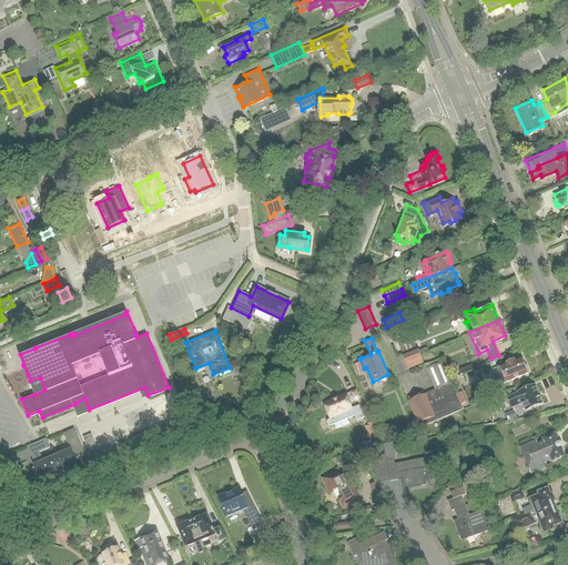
[(419,353),(416,345),(401,352),(404,360),(419,353)]
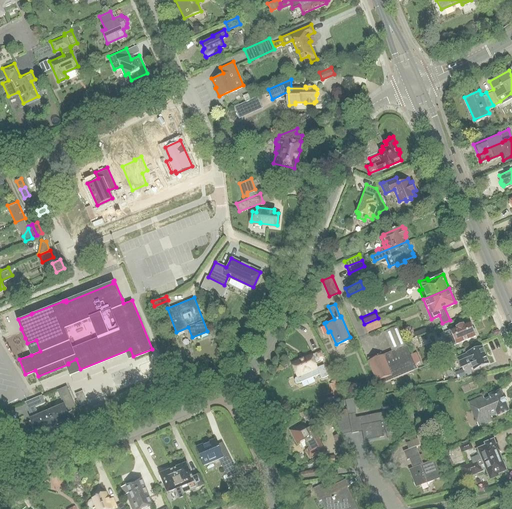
[(381,325),(378,318),(364,324),(367,331),(381,325)]
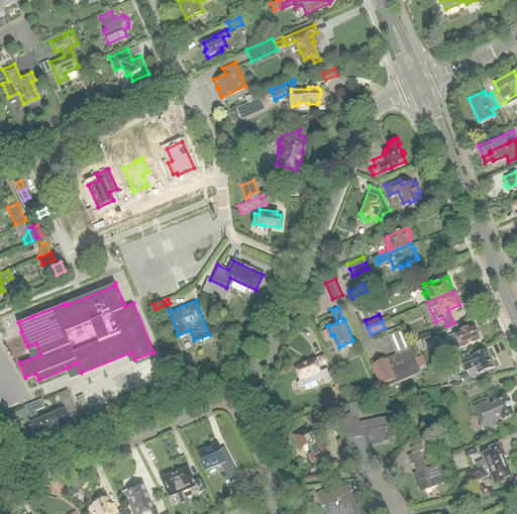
[(474,323),(454,331),(448,333),(454,347),(480,336),(479,335),(480,334),(479,330),(477,330),(474,323)]
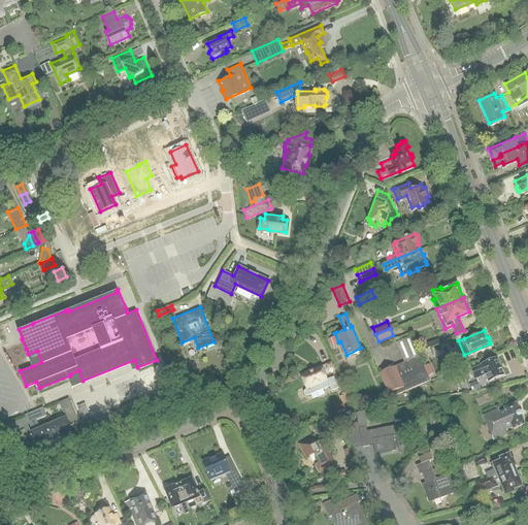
[(410,334),(396,340),(404,360),(380,370),(390,395),(429,379),(410,334)]
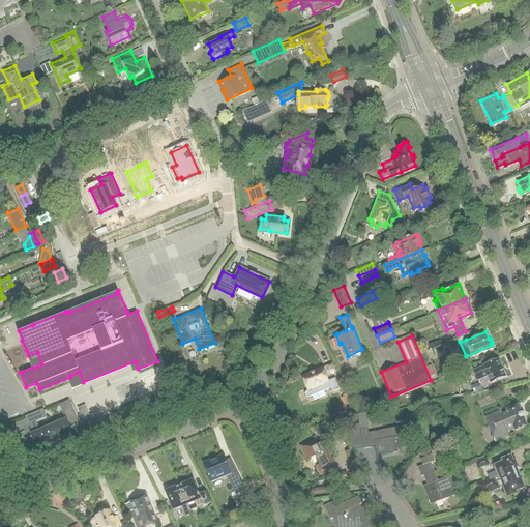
[(482,363),(482,364),(473,368),(477,378),(487,374),(490,381),(506,375),(499,357),(482,363)]
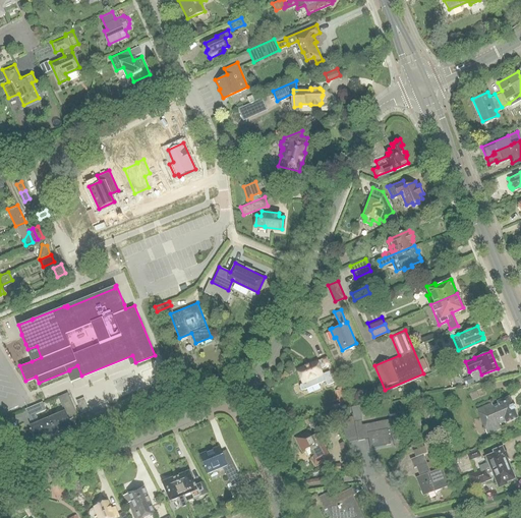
[(300,387),(302,388),(304,387),(325,379),(326,382),(328,383),(334,381),(330,370),(323,372),(320,366),(330,362),(327,355),(296,367),(302,381),(300,382),(299,384),(300,387)]
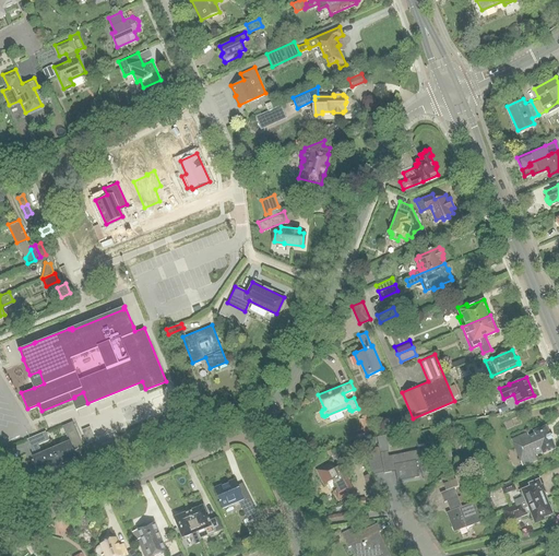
[(448,386),(452,395),(460,392),(455,382),(448,386)]
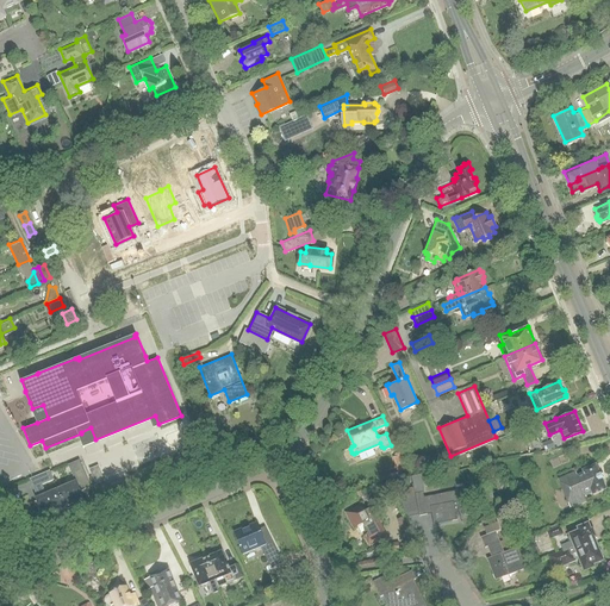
[(123,431),(125,436),(139,430),(138,425),(123,431)]
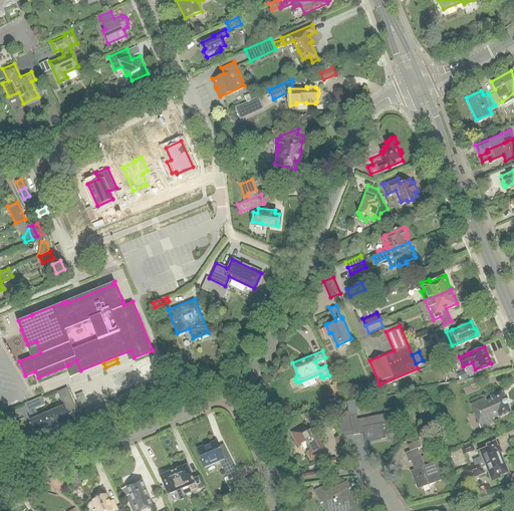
[(465,368),(457,371),(460,378),(468,374),(465,368)]
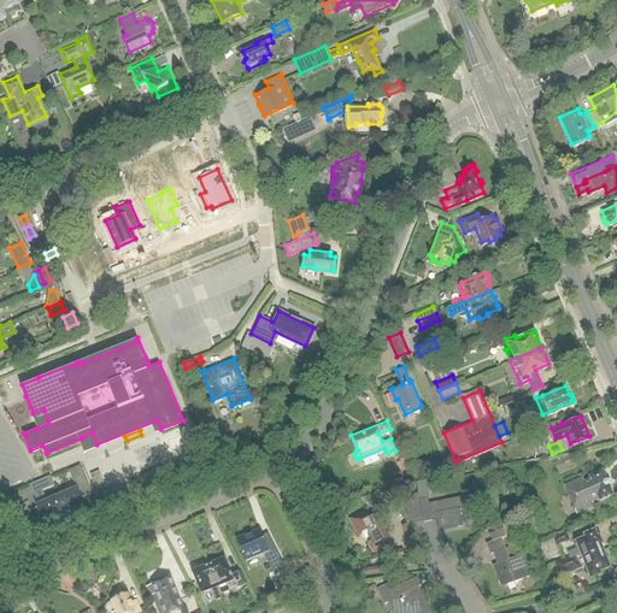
[(412,472),(406,454),(400,457),(400,459),(397,460),(403,475),(412,472)]
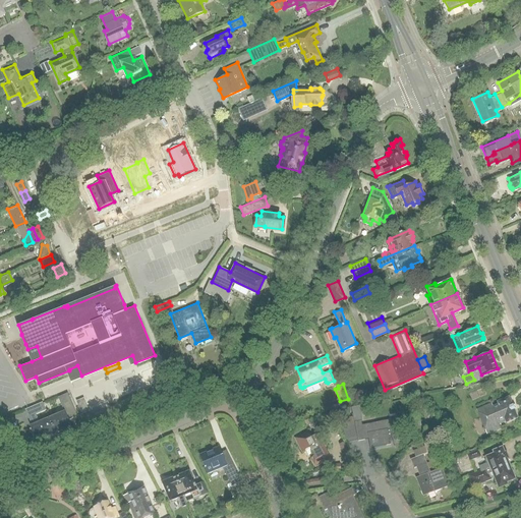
[(493,404),(491,401),(476,407),(486,432),(502,425),(500,421),(505,419),(506,421),(517,416),(514,408),(514,407),(513,403),(512,404),(508,396),(497,401),(498,402),(493,404)]
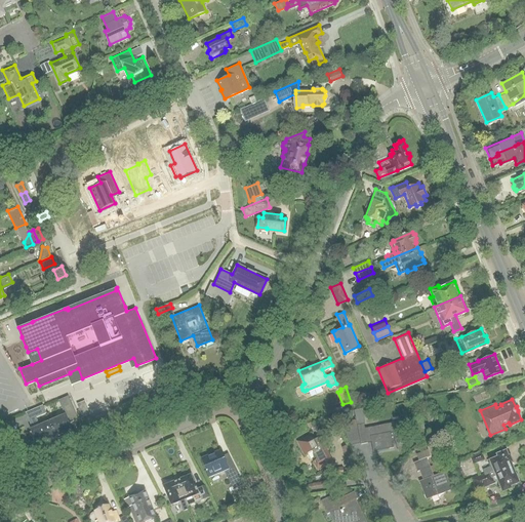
[(65,413),(49,420),(55,435),(71,429),(68,422),(72,419),(72,417),(77,415),(72,402),(62,406),(65,413)]
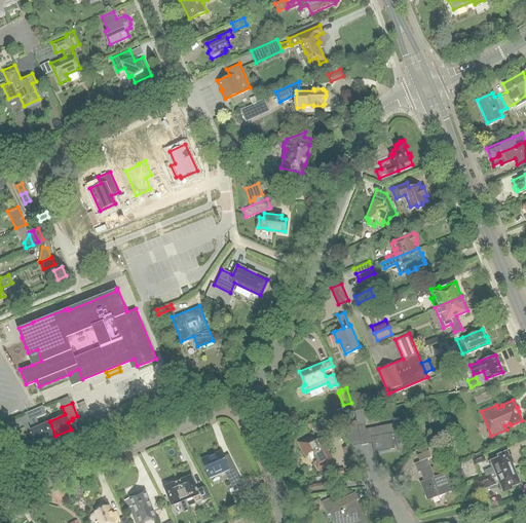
[(43,405),(26,412),(33,428),(31,428),(37,444),(55,436),(49,421),(40,425),(36,416),(46,412),(43,405)]
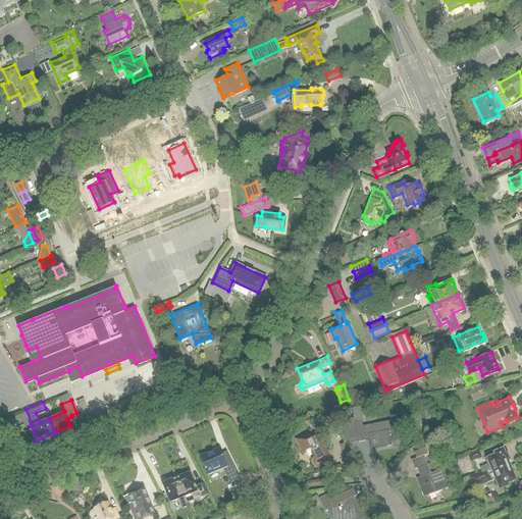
[(363,423),(362,419),(355,420),(359,438),(369,436),(371,447),(392,443),(388,428),(407,425),(405,415),(363,423)]
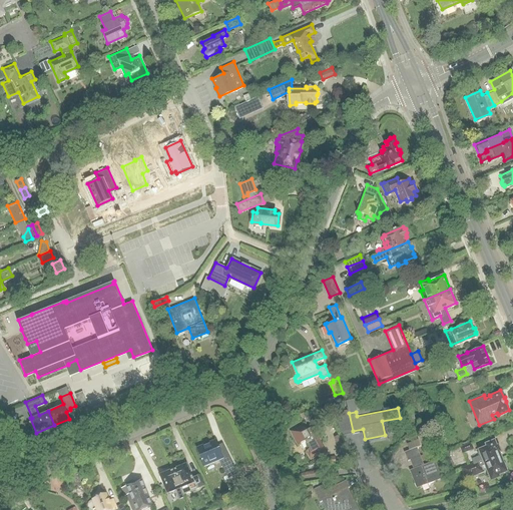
[(298,443),(306,439),(310,447),(306,449),(310,456),(325,448),(314,426),(307,429),(304,422),(291,429),(298,443)]
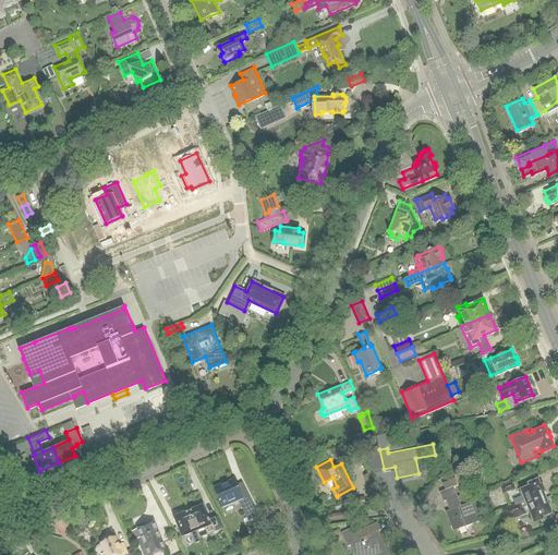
[(222,506),(239,498),(249,518),(258,513),(242,480),(238,483),(235,478),(214,486),(222,506)]
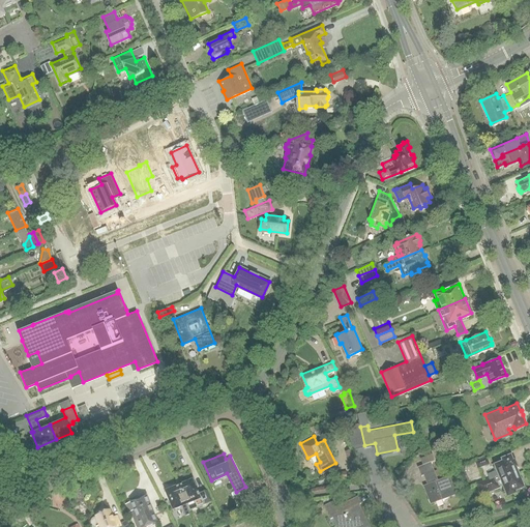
[(514,457),(512,458),(510,455),(494,461),(495,464),(493,465),(494,469),(487,472),(489,476),(491,481),(518,471),(516,466),(518,465),(514,457)]
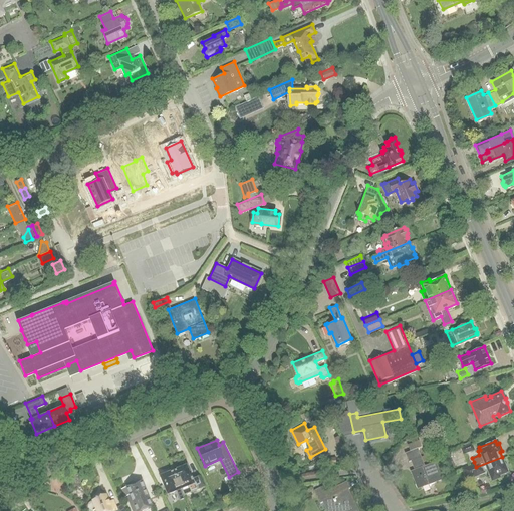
[(473,442),(461,446),(464,453),(475,449),(473,442)]
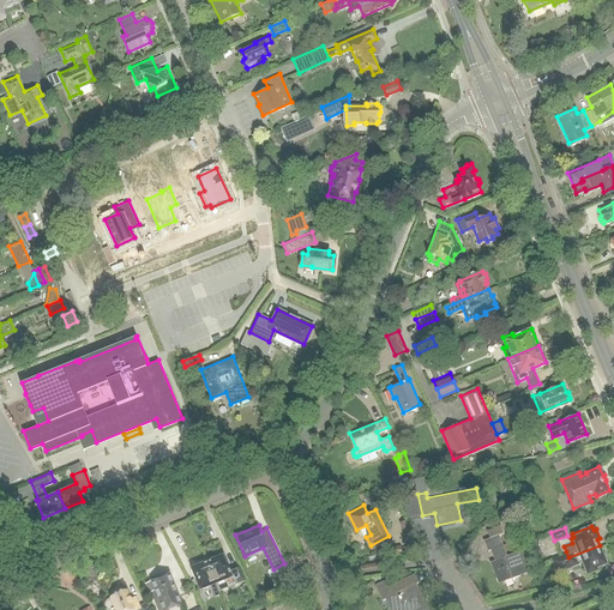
[(483,539),(487,549),(491,548),(495,559),(491,561),(499,583),(529,571),(521,549),(507,554),(506,550),(509,549),(506,542),(504,543),(499,533),(483,539)]
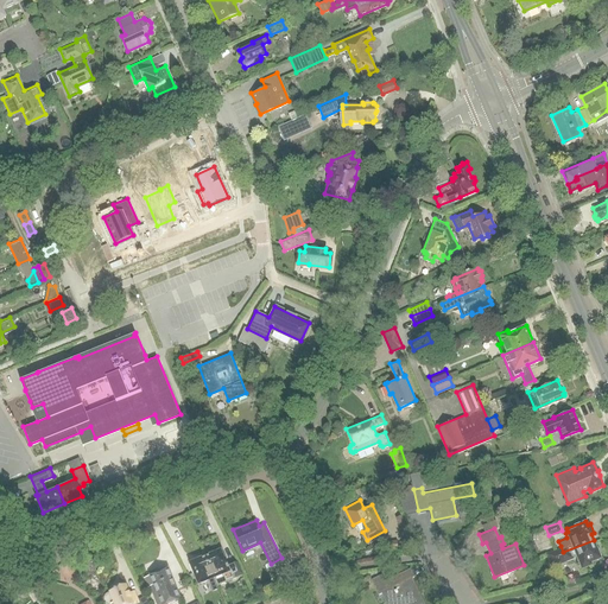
[(596,547),(594,540),(563,552),(561,546),(553,548),(546,552),(551,564),(558,561),(572,555),(571,553),(576,552),(582,567),(591,563),(590,560),(601,557),(600,554),(601,553),(599,546),(596,547)]
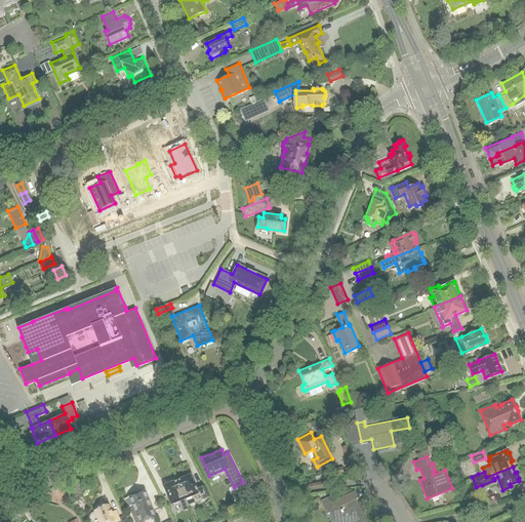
[(342,470),(335,471),(336,479),(345,477),(342,470)]
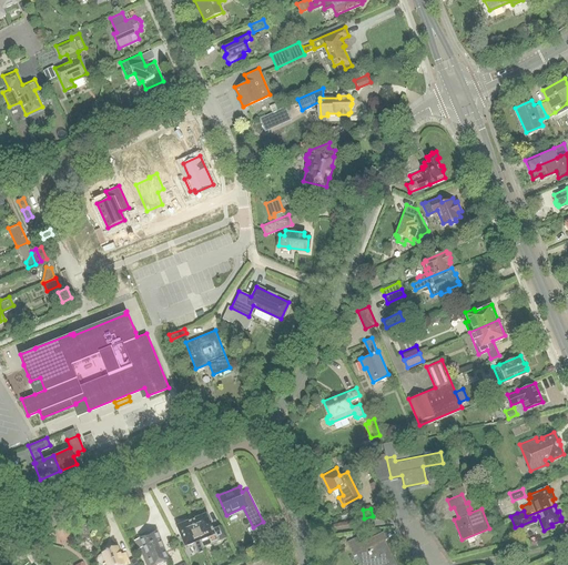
[(213,527),(206,513),(200,516),(198,515),(193,516),(193,518),(192,520),(203,545),(227,536),(222,524),(214,527),(213,527)]
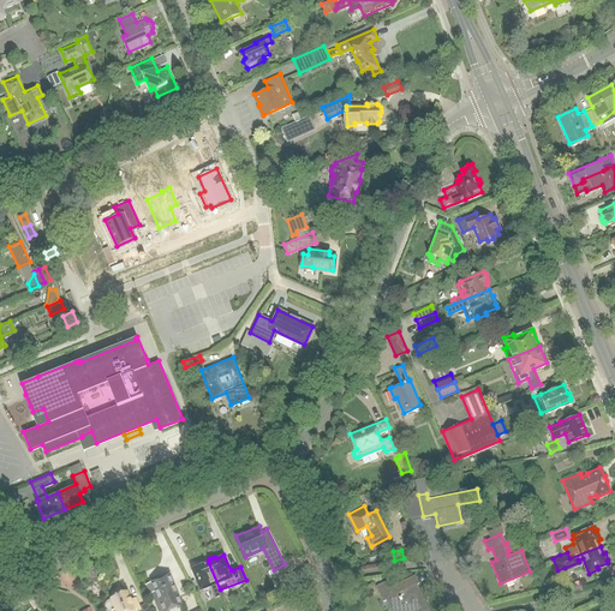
[(220,589),(208,562),(193,568),(193,569),(191,569),(195,579),(197,577),(202,588),(214,582),(215,586),(212,587),(215,595),(221,593),(220,589)]
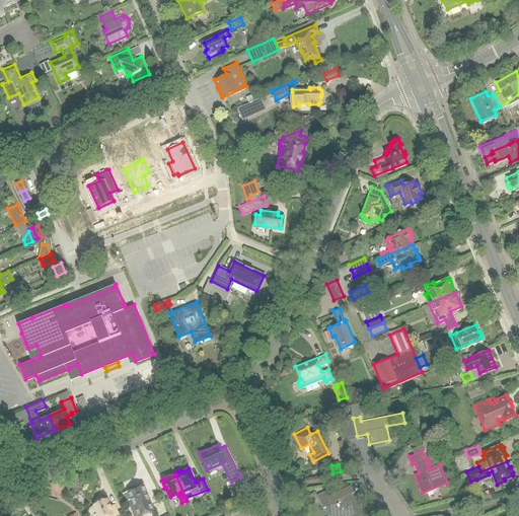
[(58,492),(67,490),(65,477),(55,481),(58,492)]
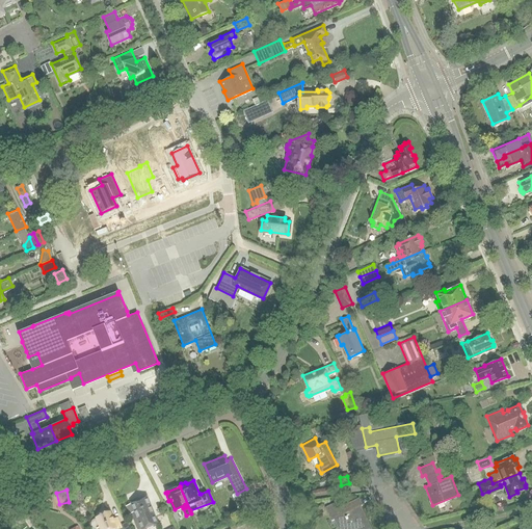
[(135,499),(134,501),(127,504),(130,512),(132,511),(138,528),(141,528),(157,523),(147,496),(139,499),(137,498),(135,499)]
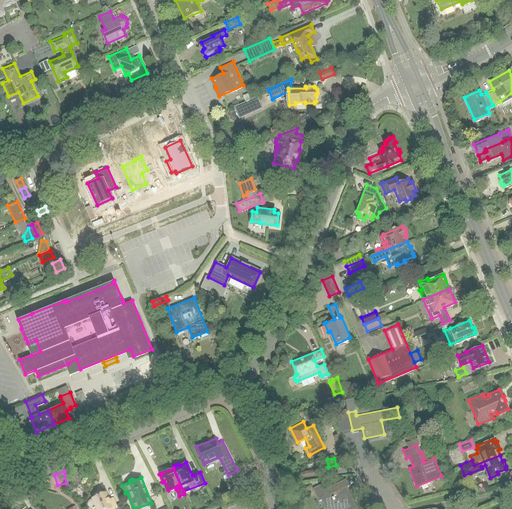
[(324,487),(321,482),(312,486),(318,499),(321,497),(327,508),(358,508),(347,485),(348,484),(345,477),(324,487)]
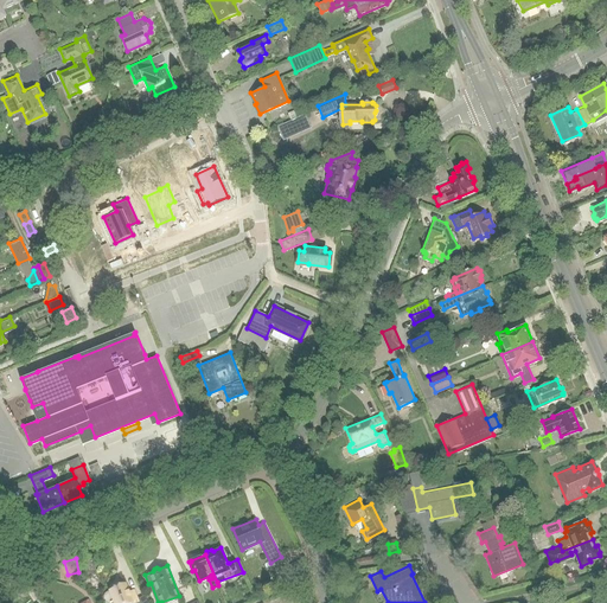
[(126,583),(109,589),(110,590),(107,591),(106,592),(106,595),(106,597),(107,600),(108,601),(110,601),(112,602),(135,602),(134,600),(138,598),(134,589),(129,591),(126,583)]
